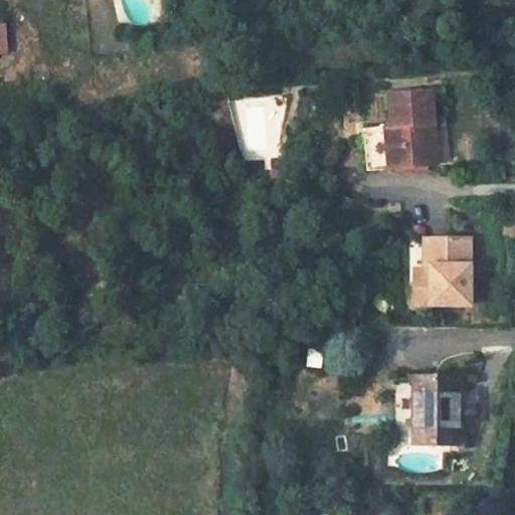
[(7,22),(0,23),(0,54),(10,53),(7,22)]
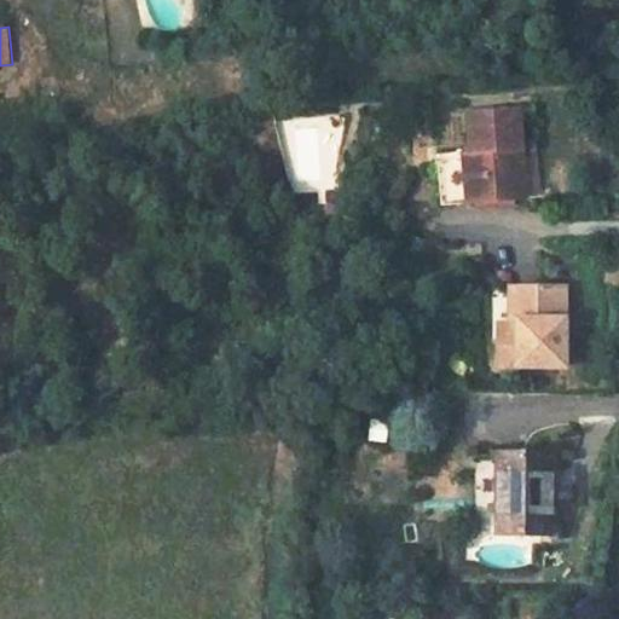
[(441,208),(538,200),(533,148),(522,149),(518,113),(469,116),(473,154),(437,157),(441,208)]
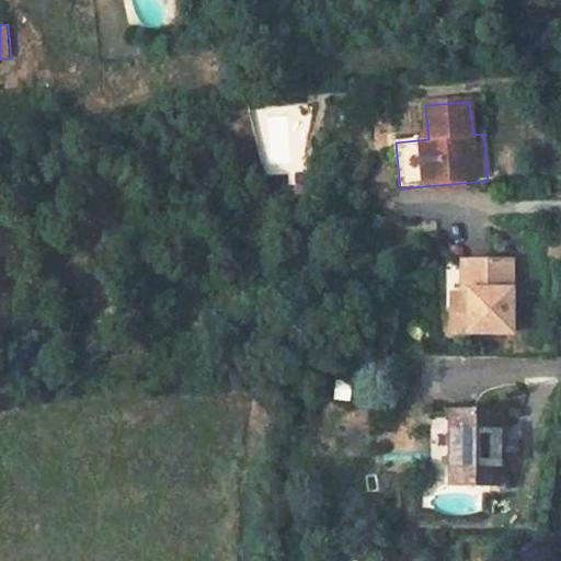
[(464,263),(462,315),(446,313),(446,315),(446,334),(505,335),(505,264),(464,263)]
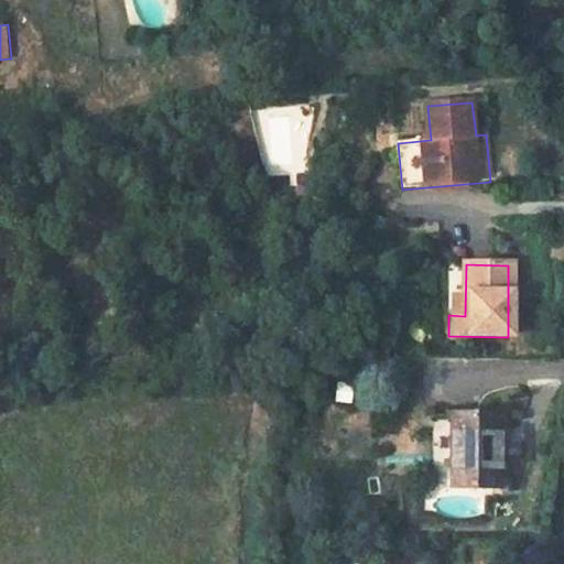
[(337,381),(336,402),(353,403),(354,382),(337,381)]
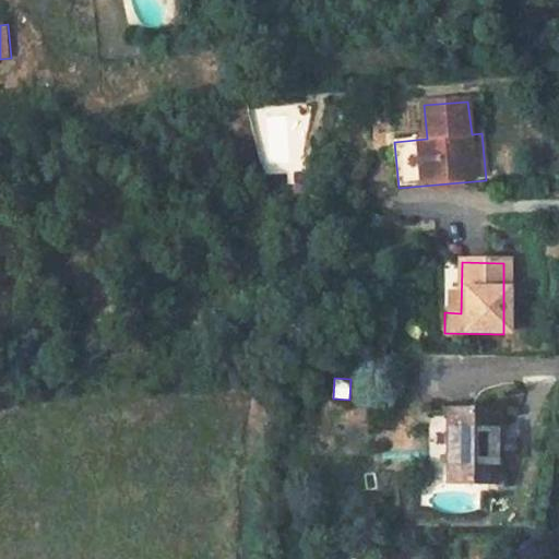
[(498,411),(452,411),(451,480),(497,482),(498,411)]
